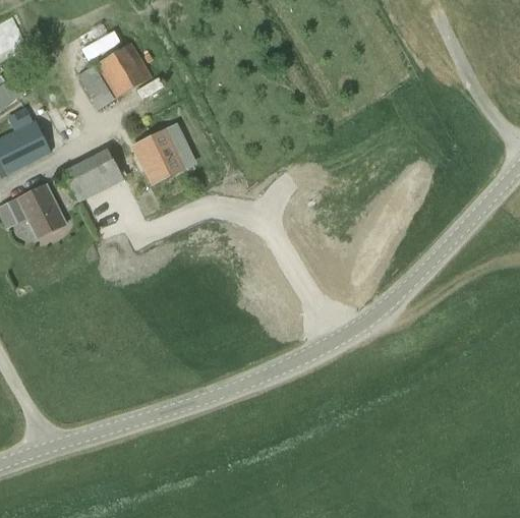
[(132,42),(78,73),(99,108),(153,75),(132,42)]
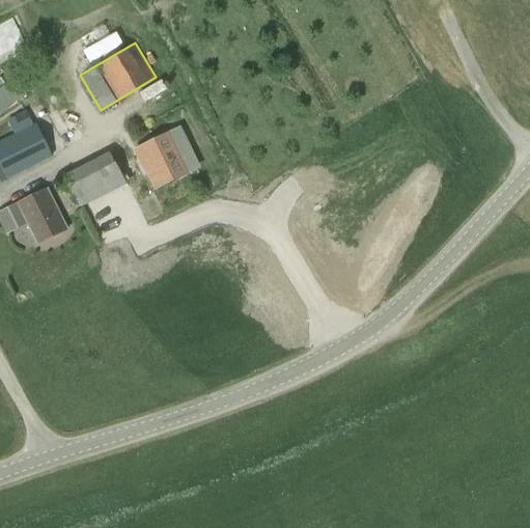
[(0,112),(28,93),(16,76),(0,87),(0,112)]
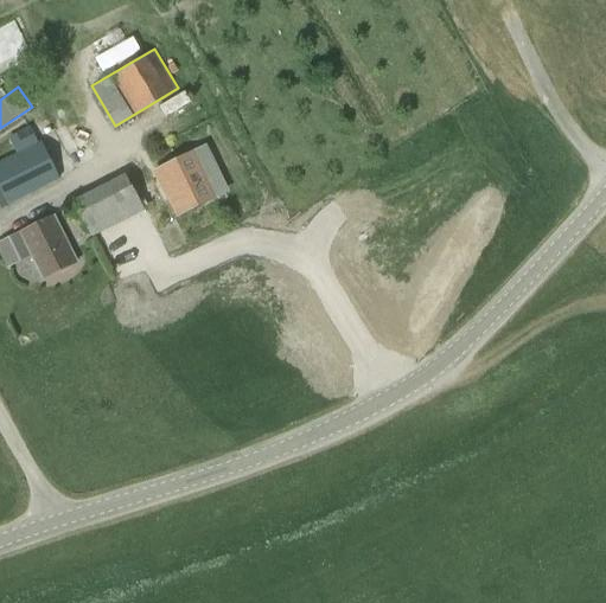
[(170,111),(191,100),(185,89),(164,101),(170,111)]
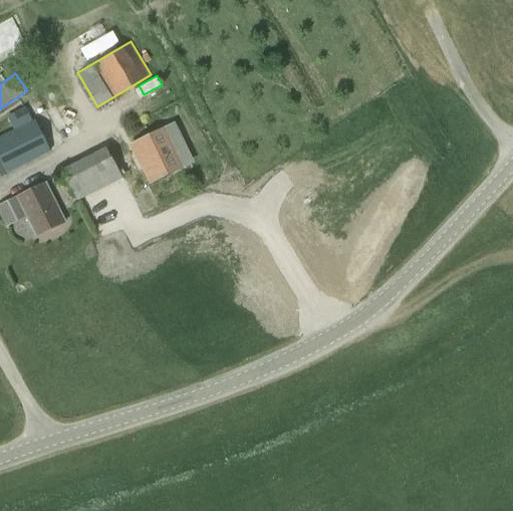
[(32,119),(25,106),(9,114),(16,128),(0,136),(0,176),(50,151),(35,118),(32,119)]
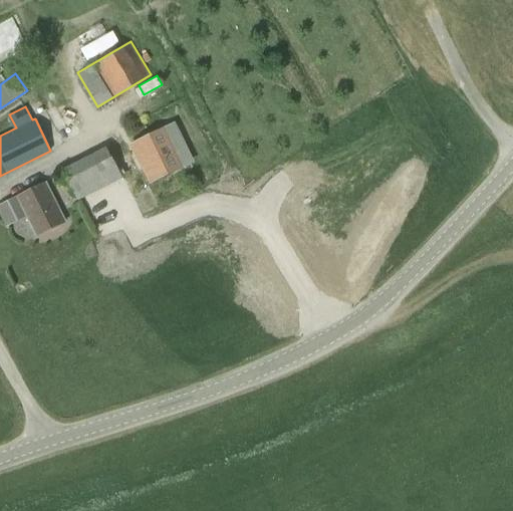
[(154,179),(183,165),(165,128),(136,143),(154,179)]
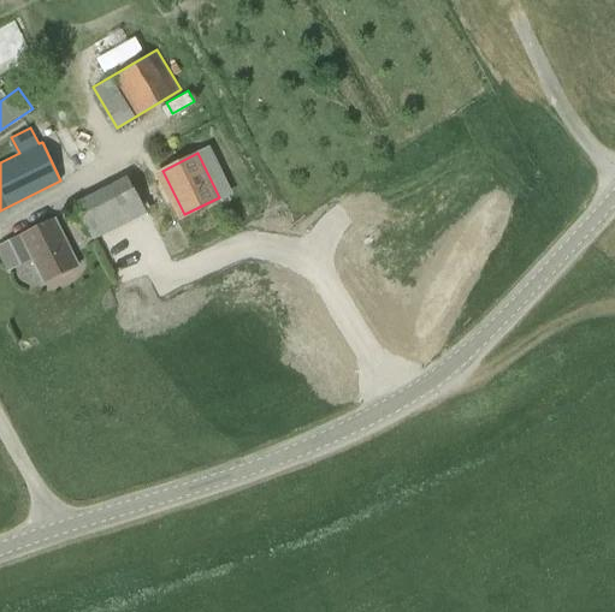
[(94,239),(148,212),(129,174),(77,200),(94,239)]
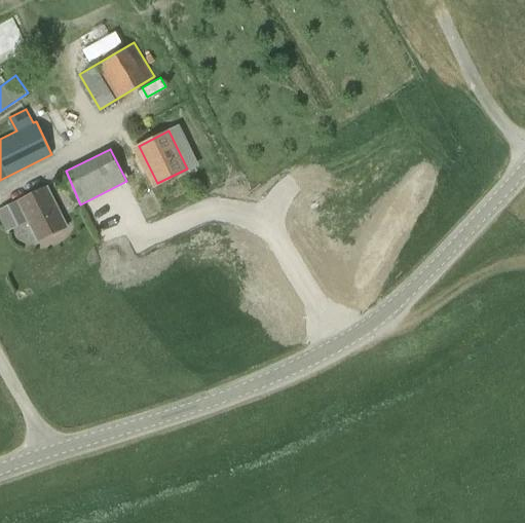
[(38,240),(68,225),(48,184),(17,199),(38,240)]
